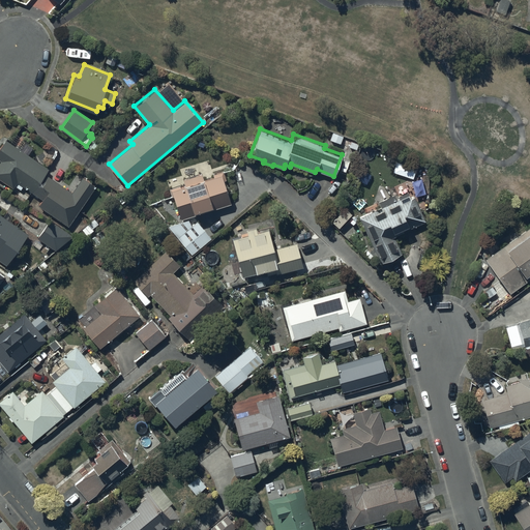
[(6,139),(0,147),(0,157),(3,159),(0,163),(0,176),(13,186),(16,184),(21,188),(24,184),(45,199),(40,204),(69,225),(97,184),(83,174),(72,188),(49,172),(52,168),(31,153),(34,147),(26,141),(21,148),(6,139)]
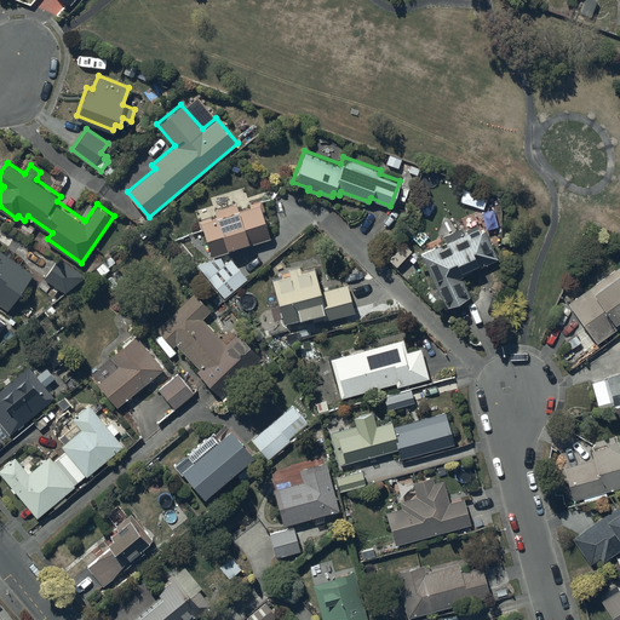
[(216,214),(200,219),(212,256),(270,237),(259,201),(237,208),(236,202),(214,208),(216,214)]
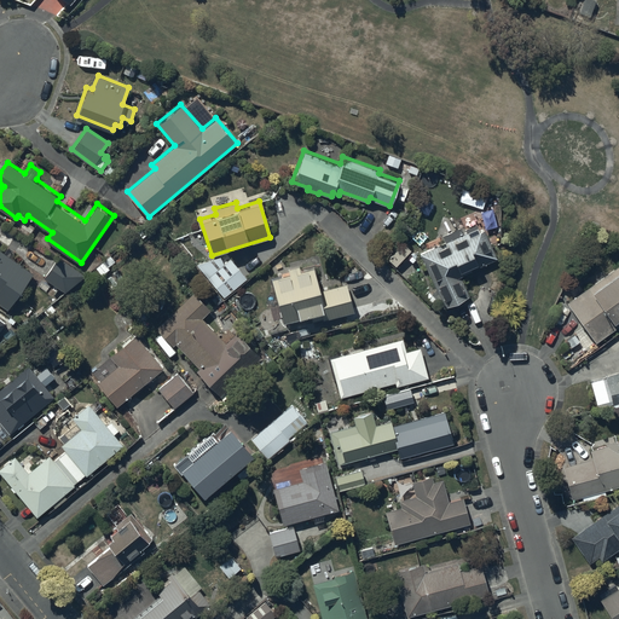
[(445,241),(420,253),(444,306),(469,294),(461,275),(472,270),(472,268),(497,256),(484,227),(479,229),(476,224),(463,230),(461,226),(443,235),(445,241)]
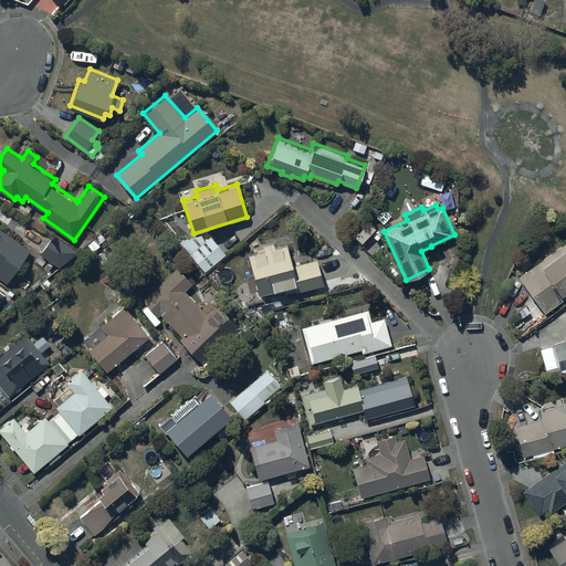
[(0,276),(8,282),(31,249),(0,227),(0,276)]
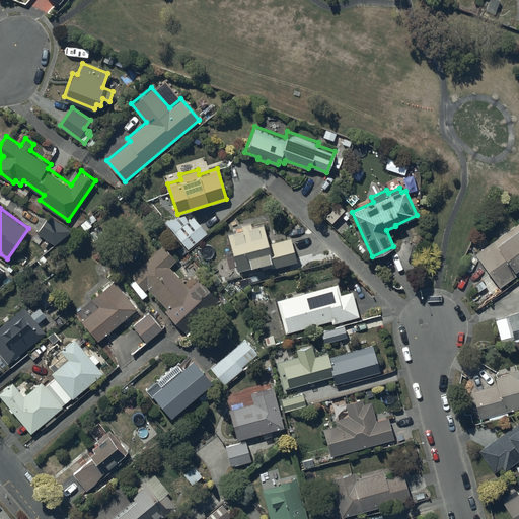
[(35,231),(30,238),(45,247),(50,240),(58,246),(70,228),(50,214),(36,232),(35,231)]
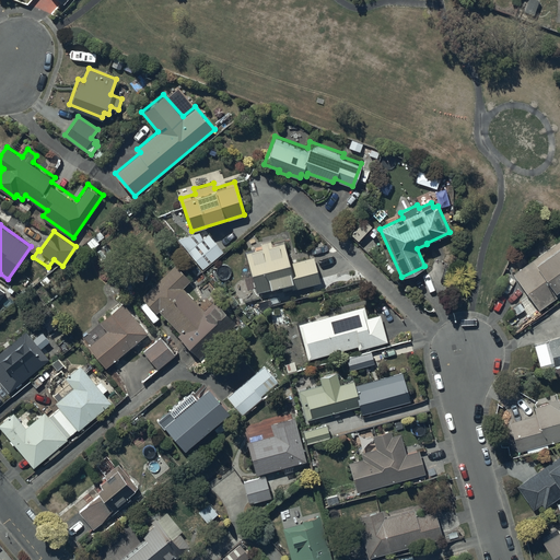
[(200,231),(177,237),(202,267),(223,251),(208,233),(203,237),(200,231)]
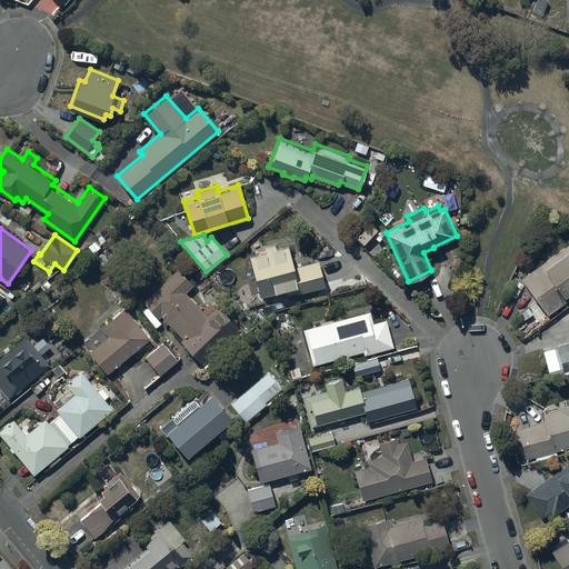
[(568,241),(521,277),(548,313),(568,298),(568,241)]
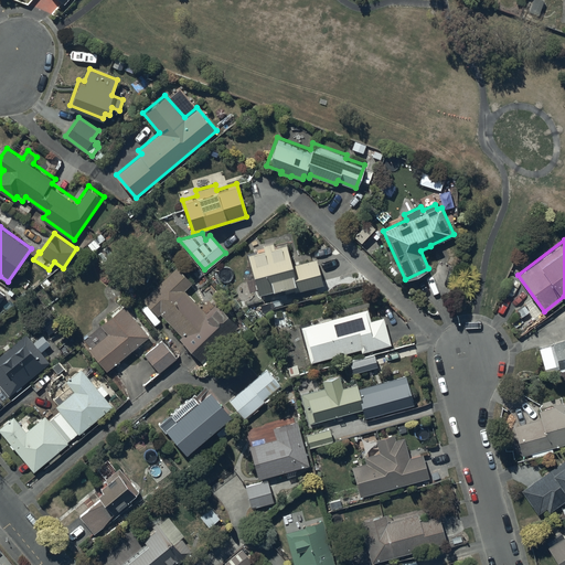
[(287,241),(247,252),(258,292),(284,286),(286,292),(295,289),(296,291),(323,284),(317,257),(291,264),(289,253),(290,252),(287,241)]
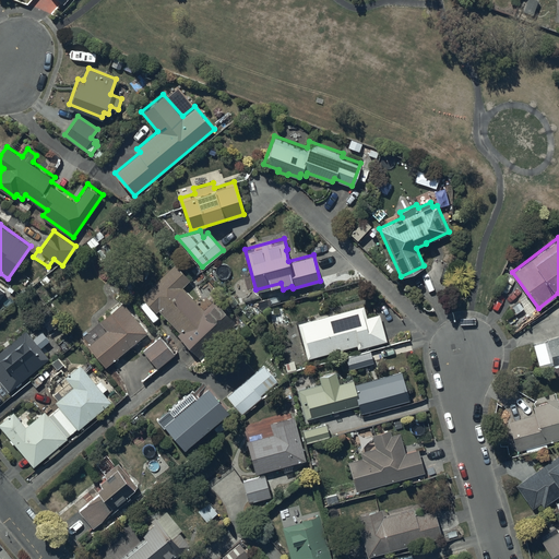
[(215,298),(211,302),(207,299),(204,302),(200,299),(198,301),(182,286),(189,280),(175,263),(140,295),(156,311),(159,308),(180,331),(178,333),(199,356),(237,321),(229,313),(232,311),(224,304),(222,306),(215,298)]
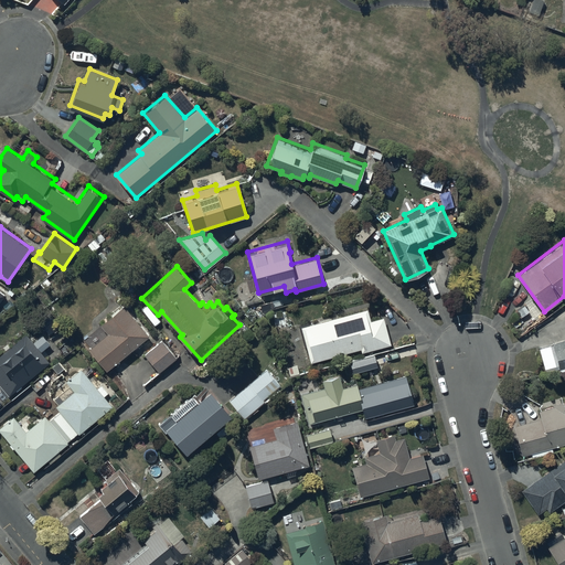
[(123,304),(99,323),(107,331),(88,348),(107,370),(149,334),(123,304)]
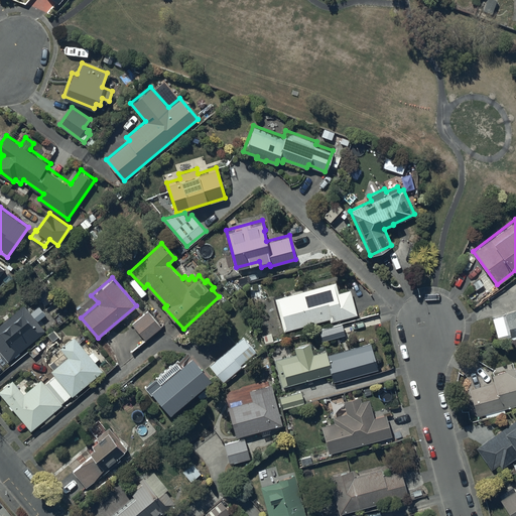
[(336,281),(275,297),(283,330),(330,317),(331,320),(357,313),(351,288),(338,292),(336,281)]
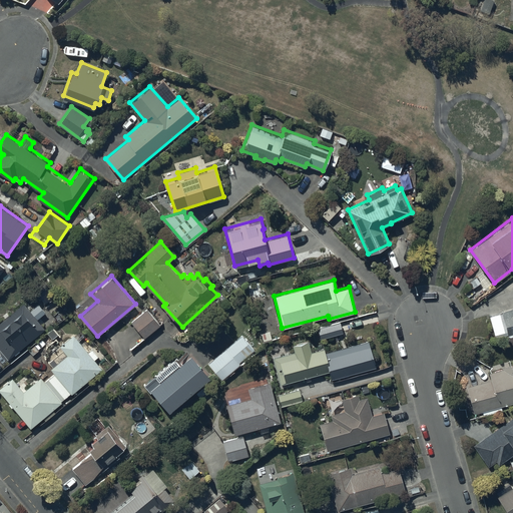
[(0,321),(0,348),(8,358),(45,328),(23,302),(11,313),(9,311),(2,317),(4,318),(0,321)]
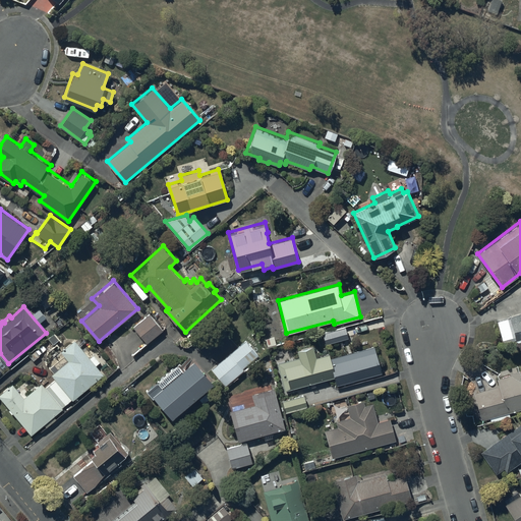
[(509,316),(497,321),(504,343),(515,340),(515,341),(515,342),(515,343),(515,344),(515,345),(516,346),(516,347),(517,347),(517,348),(518,348),(518,349),(519,349),(520,349),(520,350),(520,349),(520,311),(509,315),(509,316)]
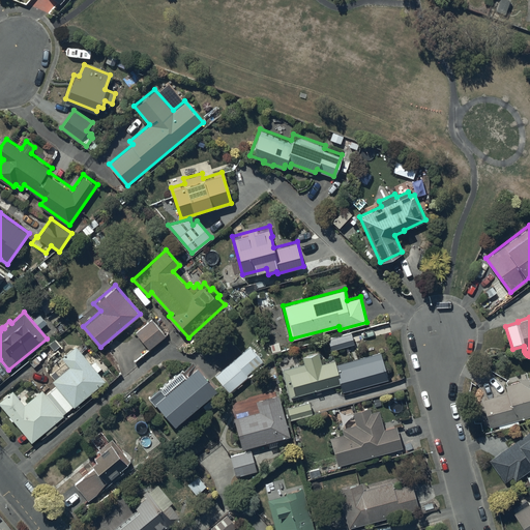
[(152,318),(136,331),(149,349),(166,334),(152,318)]
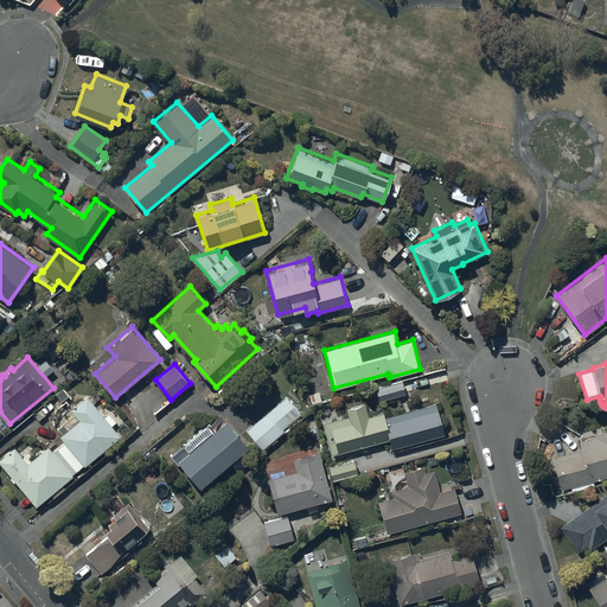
[(402,378),(376,387),(379,401),(406,393),(402,378)]
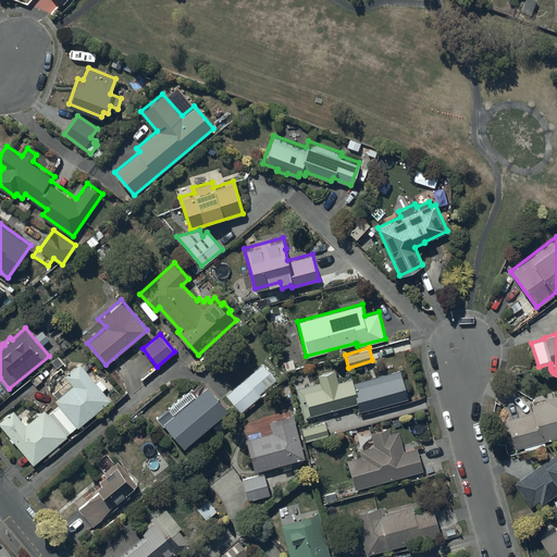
[(262,361),(225,394),(240,411),(261,394),(260,392),(276,378),(262,361)]
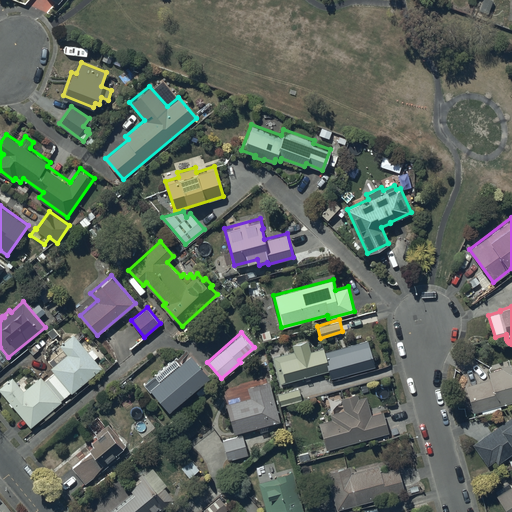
[(12,376),(0,386),(0,390),(31,426),(43,416),(46,419),(89,382),(87,380),(101,367),(97,362),(103,357),(90,343),(87,345),(79,335),(76,337),(73,333),(60,344),(63,348),(49,361),(53,365),(51,367),(54,371),(44,380),(40,375),(24,390),(12,376)]
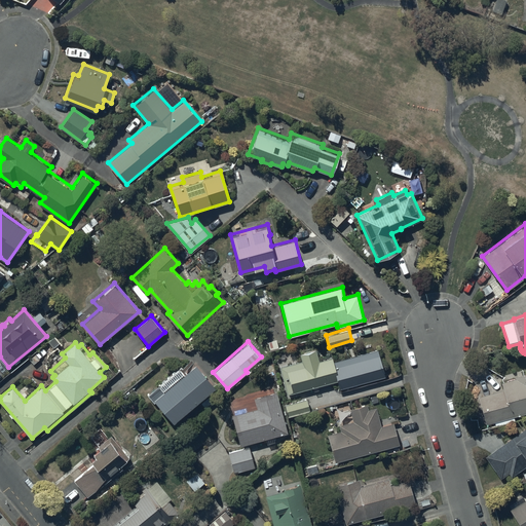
[(302,360),(279,366),(288,395),(338,380),(340,388),(386,375),(378,348),(334,361),(332,355),(320,360),(316,348),(301,352),(302,360)]
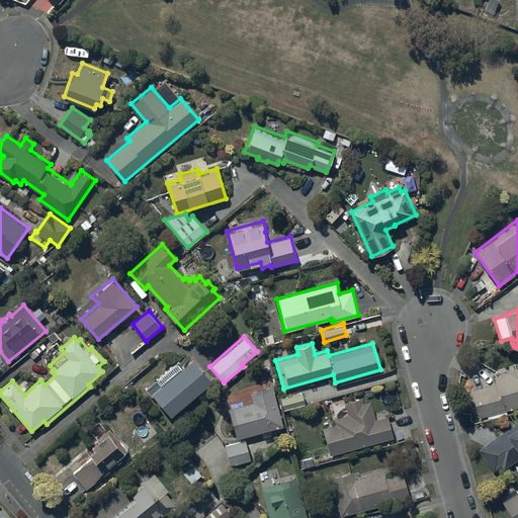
[(193,355),(152,391),(171,413),(212,378),(193,355)]
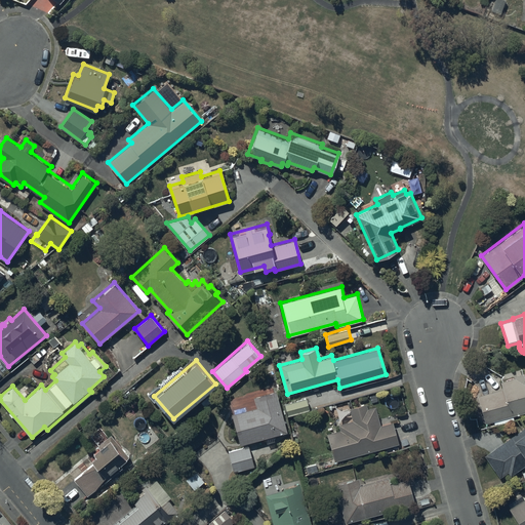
[(503,388),(478,395),(486,422),(493,420),(495,425),(514,418),(513,415),(524,411),(524,371),(514,374),(515,376),(501,380),(503,388)]
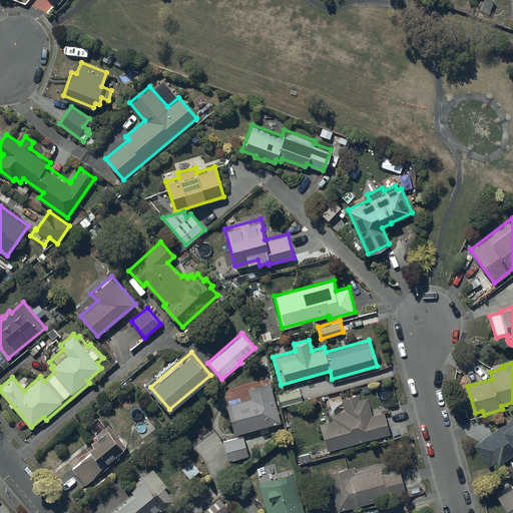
[(243,399),(226,403),(234,433),(260,427),(261,432),(268,430),(267,424),(281,421),(269,380),(247,386),(247,389),(240,390),(243,399)]
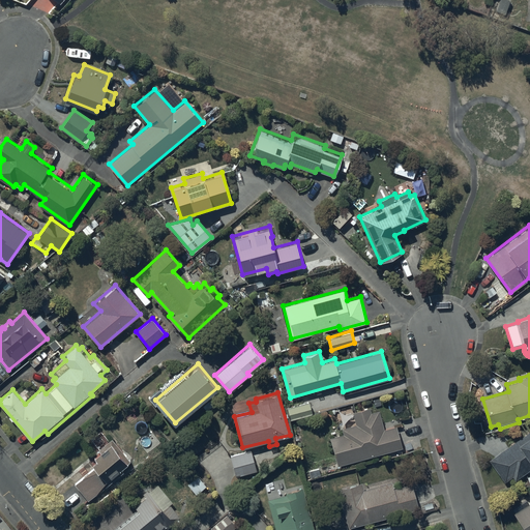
[(310,401),(287,407),(290,418),(313,412),(310,401)]
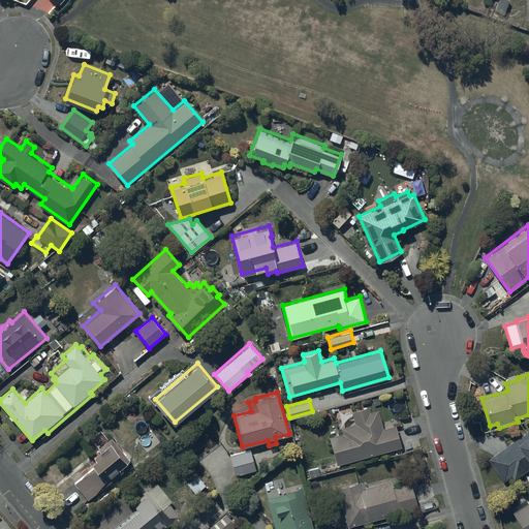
[(343,432),(330,435),(337,463),(401,446),(396,424),(383,427),(378,408),(370,411),(369,406),(352,410),(355,423),(341,427),(343,432)]
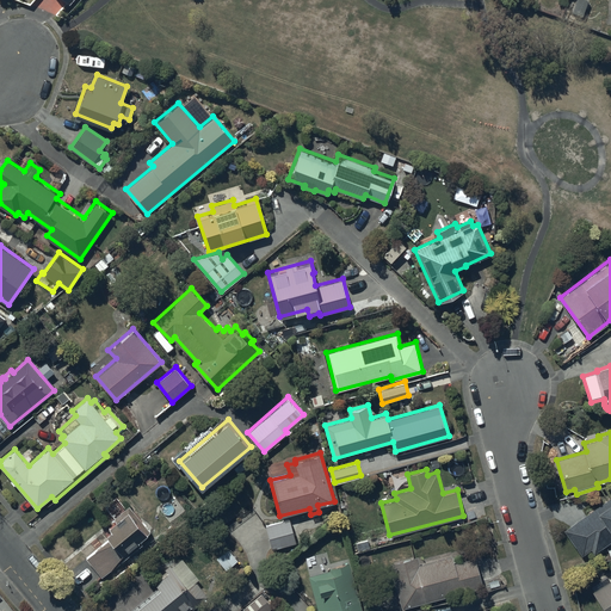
[(117,497),(105,506),(116,519),(109,525),(111,528),(106,532),(110,536),(86,556),(102,575),(142,542),(140,538),(150,529),(129,504),(125,507),(117,497)]
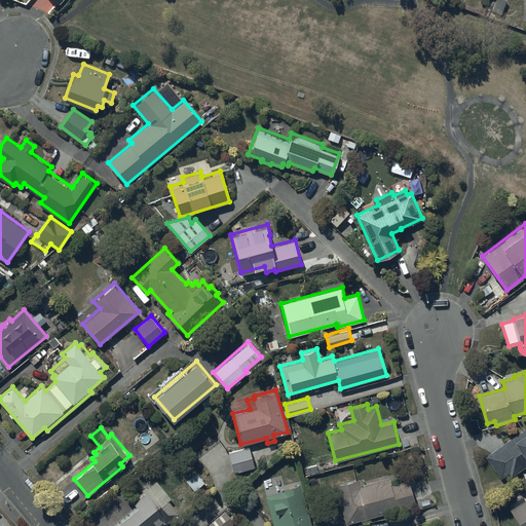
[(525,427),(487,456),(501,477),(510,471),(513,476),(525,464),(525,427)]
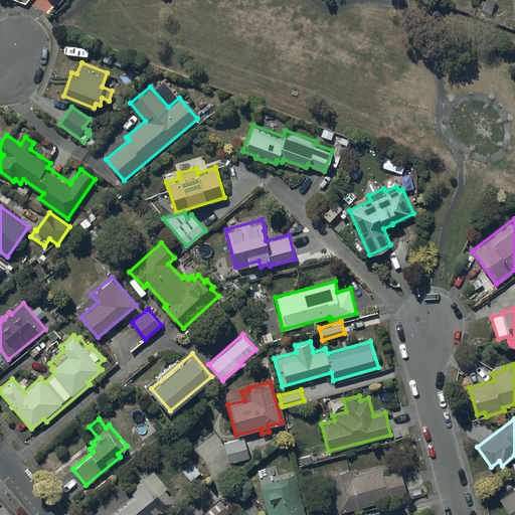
[(243,437),(223,442),(229,462),(249,457),(243,437)]
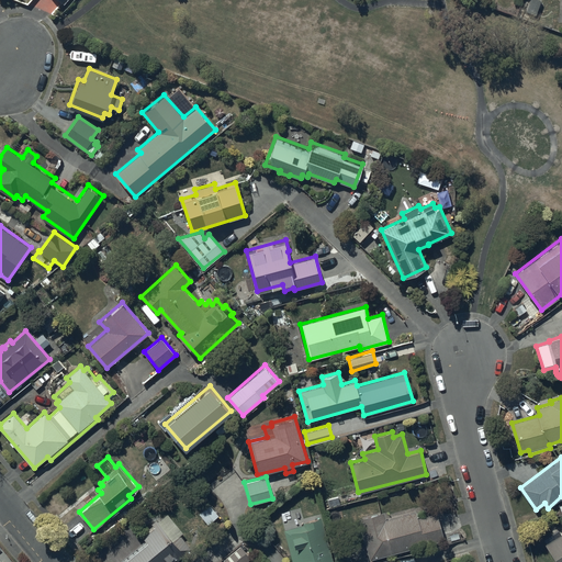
[(210,503),(199,513),(209,523),(218,514),(210,503)]
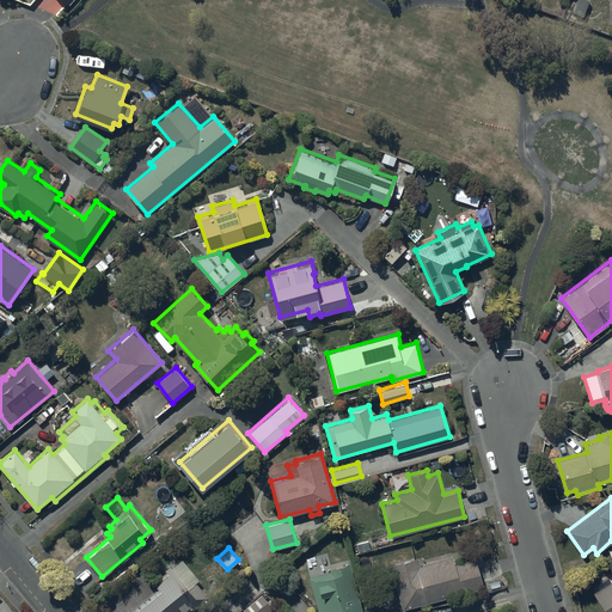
[(418,556),(390,563),(403,609),(484,587),(476,557),(454,563),(452,556),(421,564),(418,556)]
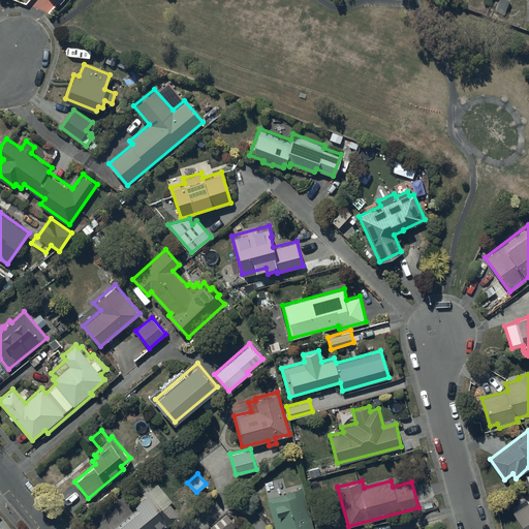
[(147,488),(131,501),(136,507),(112,528),(163,528),(180,516),(169,502),(173,500),(157,483),(148,490),(147,488)]
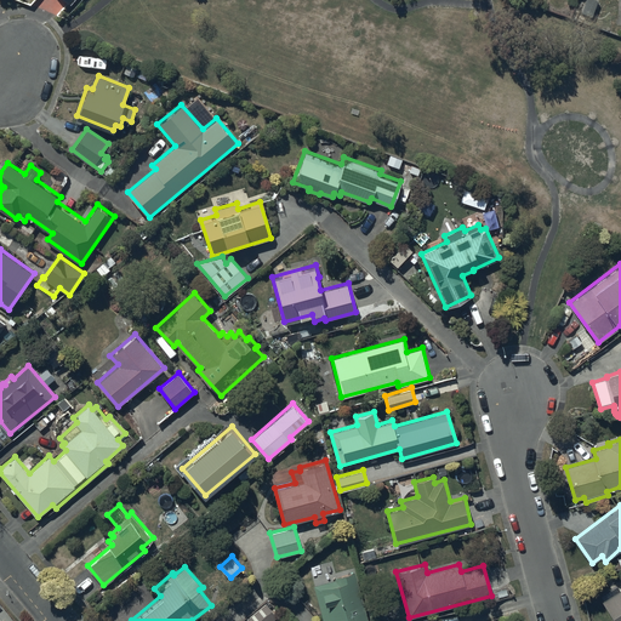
[(336,577),(313,584),(323,620),(368,620),(354,570),(335,575),(336,577)]
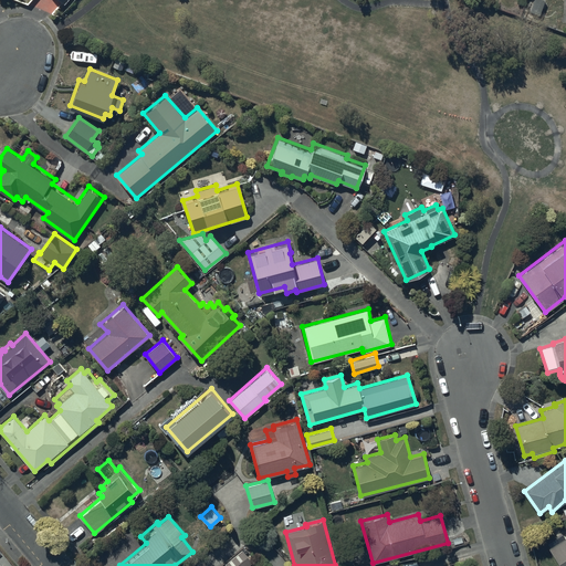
[(565,535),(549,546),(562,565),(565,565),(565,530),(564,532),(565,535)]
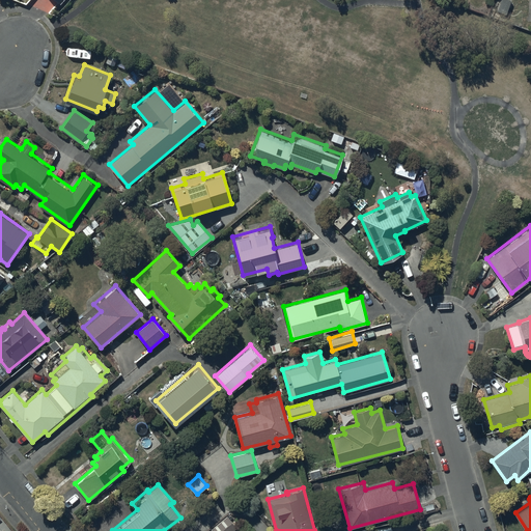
[(227,514),(211,528),(213,530),(230,530),(236,525),(227,514)]
